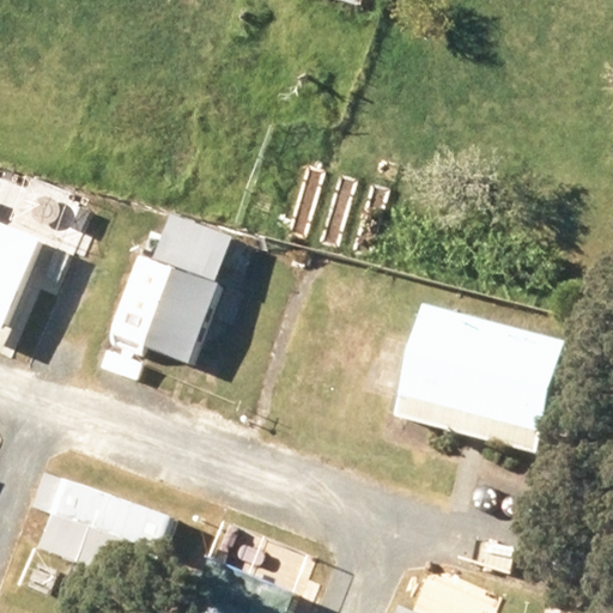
[(0,350),(43,242),(1,225),(0,229),(0,350)]
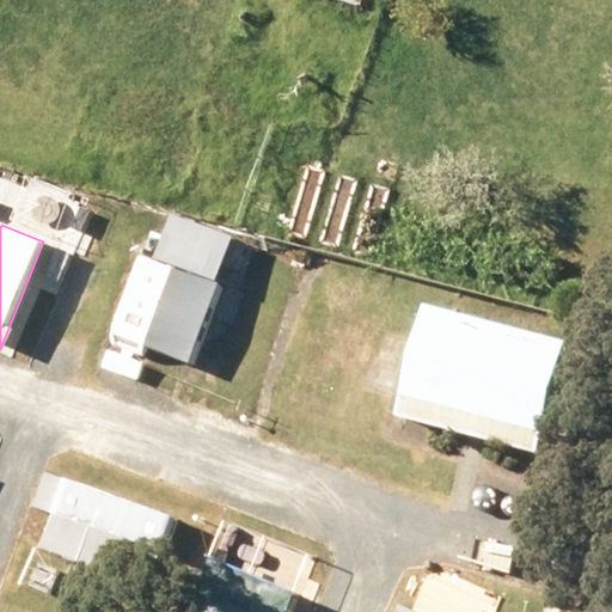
[(182,385),(212,303),(130,274),(102,357),(182,385)]
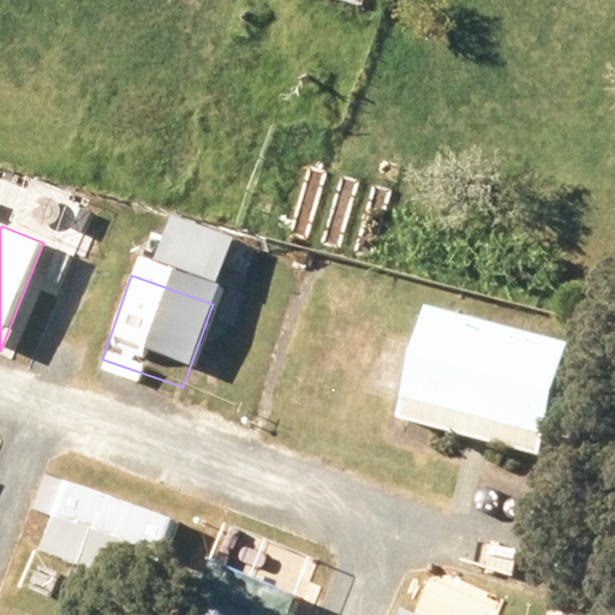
[(393,421),(536,455),(542,431),(569,437),(587,363),(560,356),(563,339),(421,304),(393,421)]
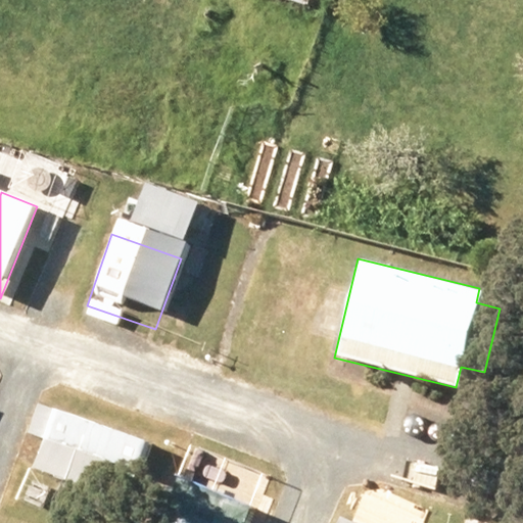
[(153,443),(55,408),(32,476),(101,501),(112,469),(141,479),(153,443)]
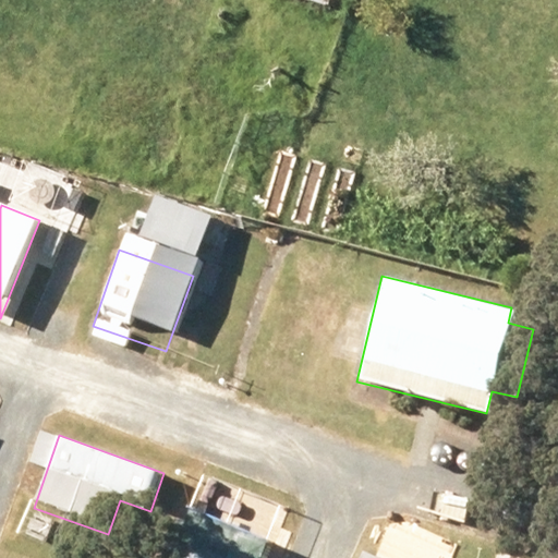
[(266,557),(278,528),(189,493),(162,557),(266,557)]
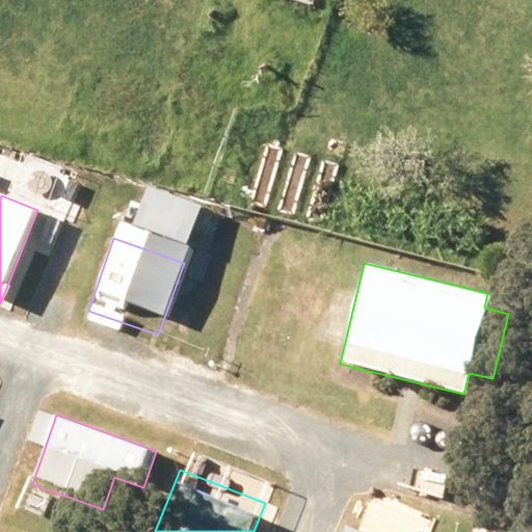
[(423,531),(364,505),(350,531),(423,531)]
